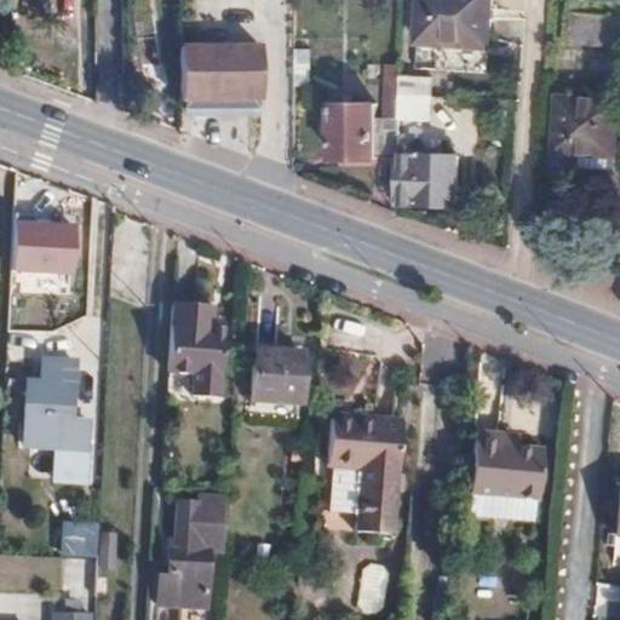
[(488,0),(418,0),(417,42),(487,46),(488,0)]
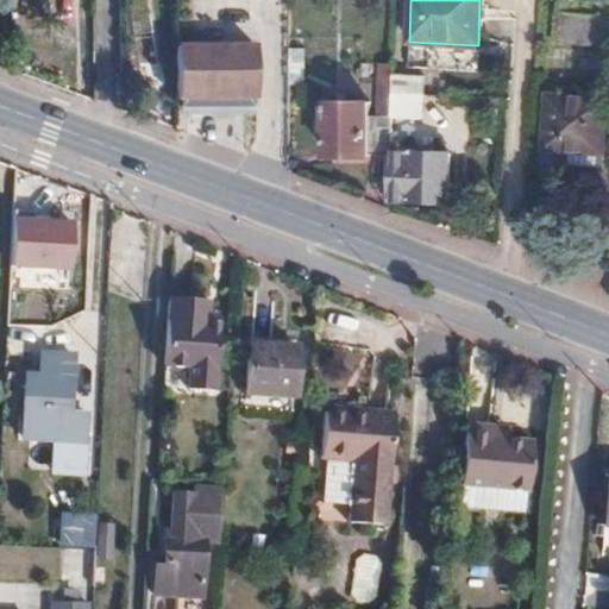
[(608,0),(559,0),(558,13),(608,16),(608,0)]
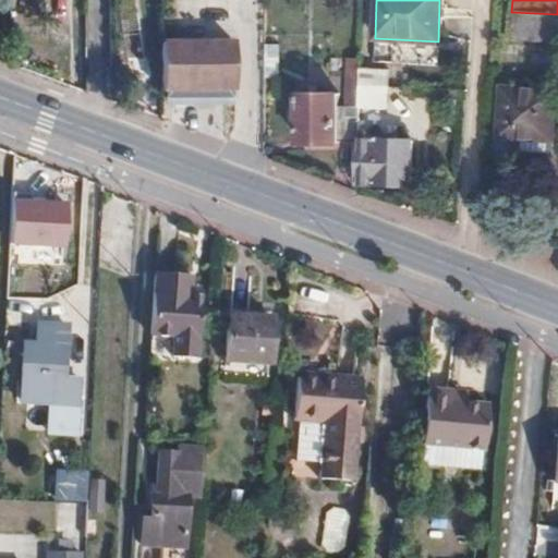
[(510,39),(557,41),(557,14),(511,12),(510,39)]
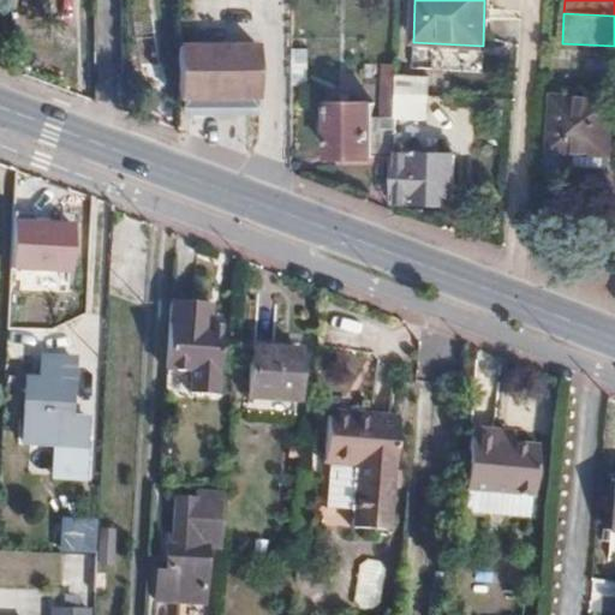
[(174,40),(175,97),(254,96),(252,39),(174,40)]
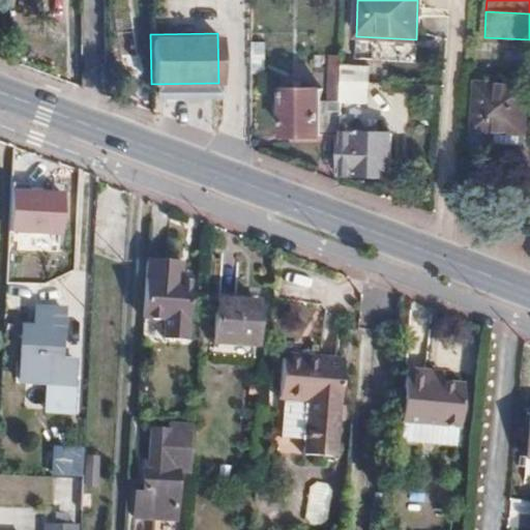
[(343,63),(344,56),(329,56),(328,99),(321,99),(321,90),(286,89),(284,134),(340,136),(341,125),(341,116),(343,80),(343,63)]
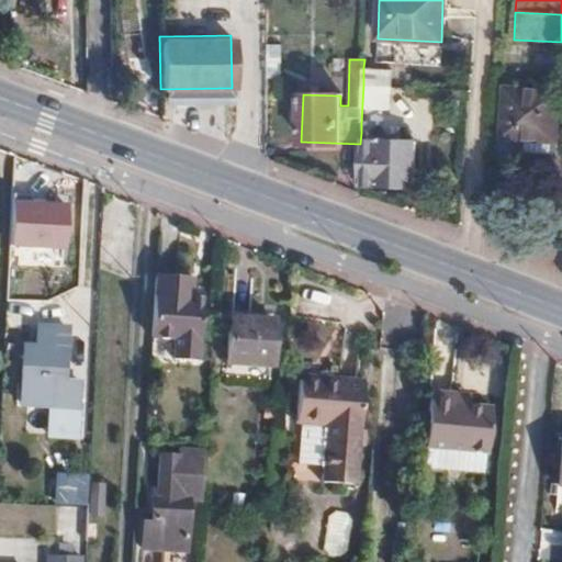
[(388,69),(363,67),(363,85),(386,86),(388,69)]
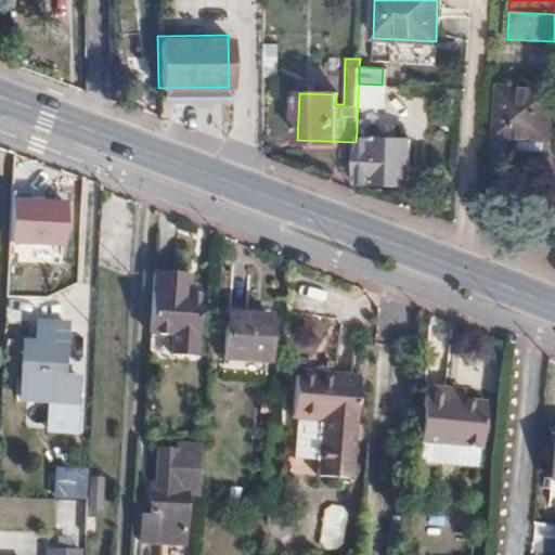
[(359,84),(357,121),(385,123),(388,85),(382,85),(359,84)]
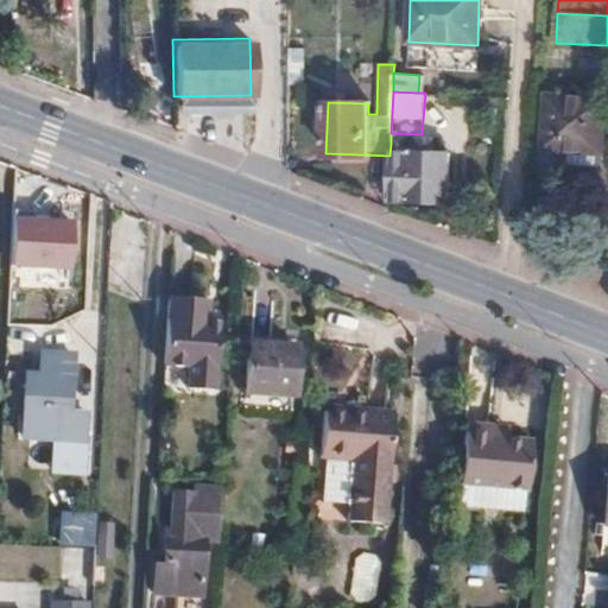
[(540,149),(563,150),(595,152),(600,153),(603,99),(545,94),(540,149)]
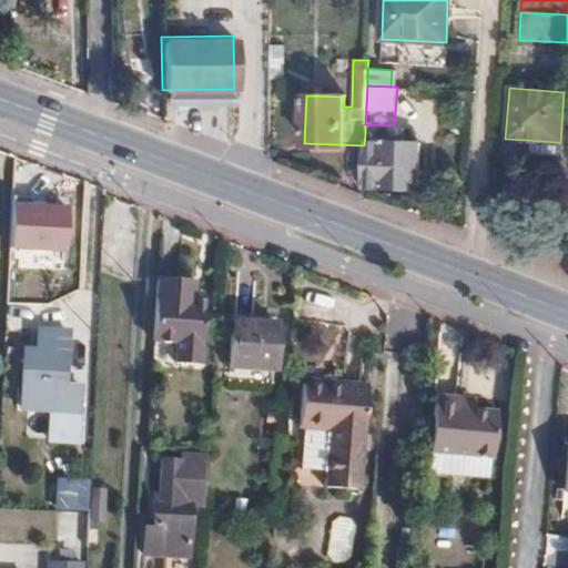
[(364,145),(363,185),(417,189),(419,141),(373,139),(373,134),(365,134),(364,145)]
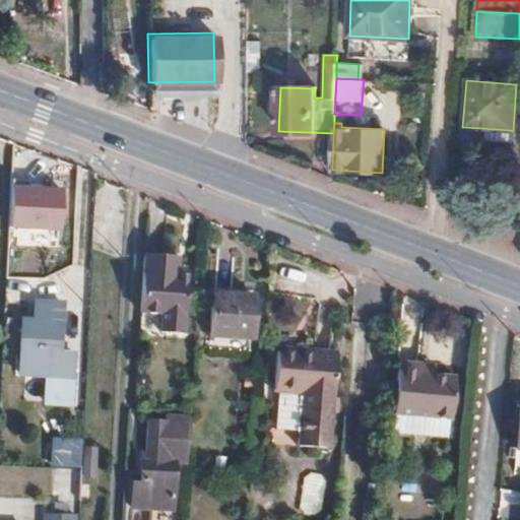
[(509,130),(481,128),(480,140),(508,142),(509,130)]
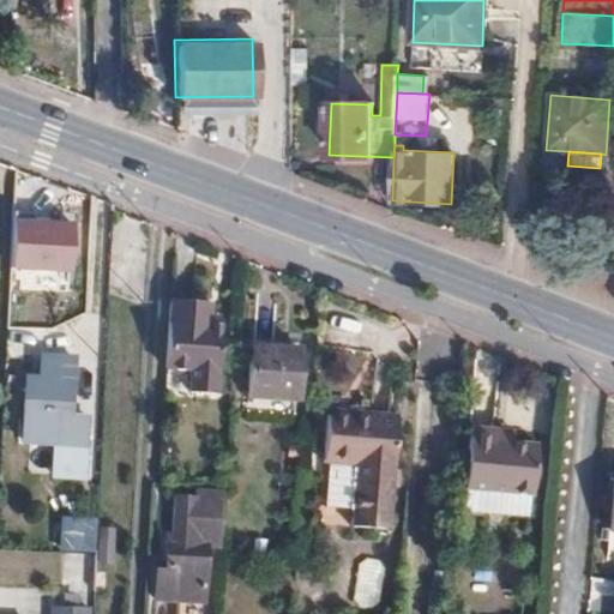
[(77,223),(18,221),(16,268),(74,270),(77,223)]
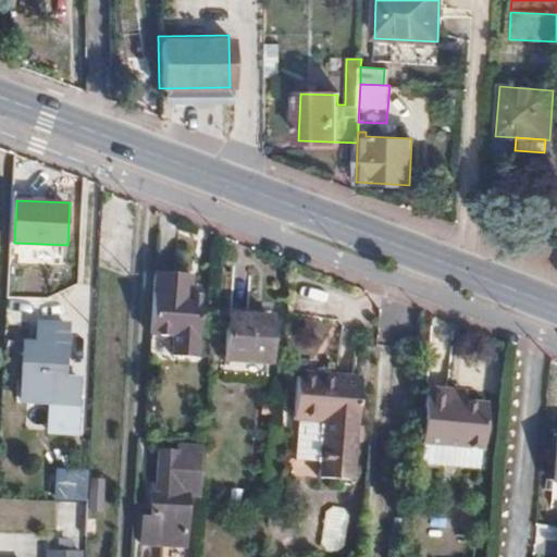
[(189,292),(190,281),(190,272),(156,271),(152,331),(174,332),(173,350),(196,351),(199,292),(189,292)]
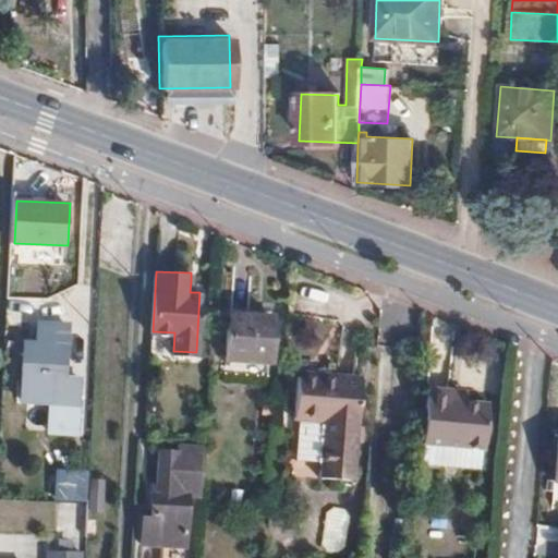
[(199,282),(191,281),(190,292),(199,292),(199,282)]
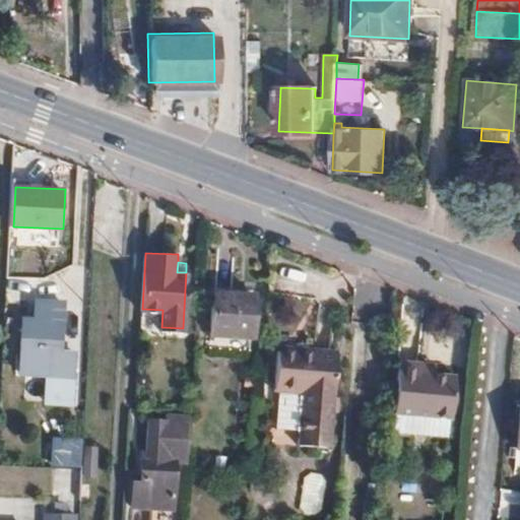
[(46,281),(45,299),(60,300),(74,300),(74,282),(46,281)]
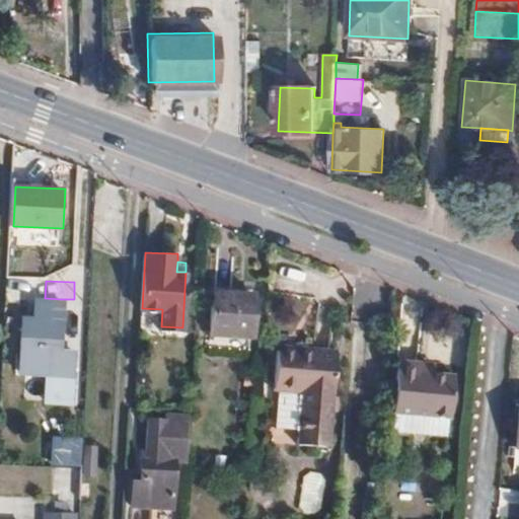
[(246,336),(248,293),(211,292),(209,334),(246,336)]
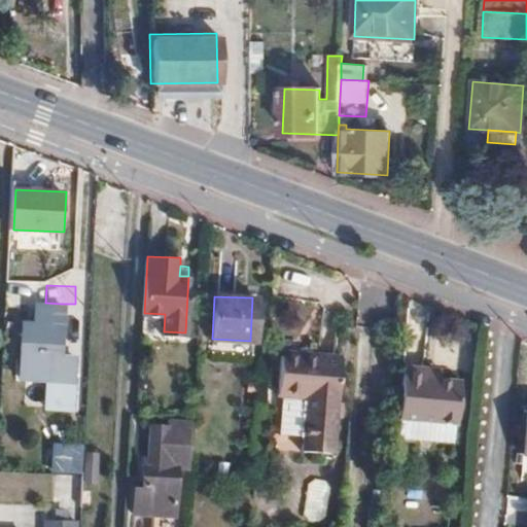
[(61,304),(45,303),(37,303),(36,320),(24,321),(21,376),(47,377),(46,406),(72,406),(74,354),(58,353),(61,304)]
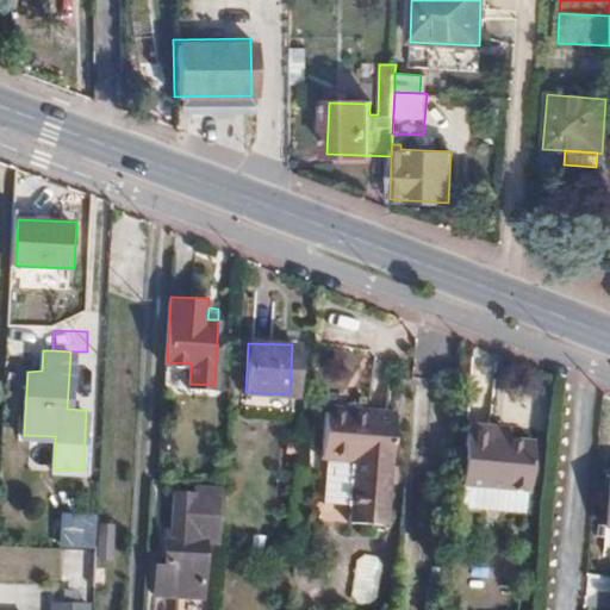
[(356,410),(356,403),(325,400),(325,408),(356,410)]
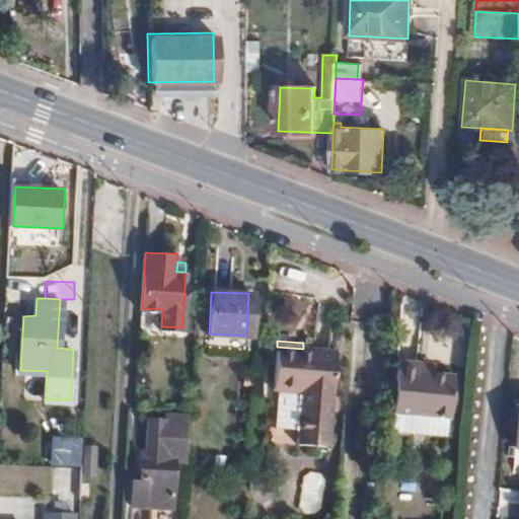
[(334,345),(303,343),(303,349),(277,347),(275,386),(300,388),(297,440),(327,442),(334,345)]
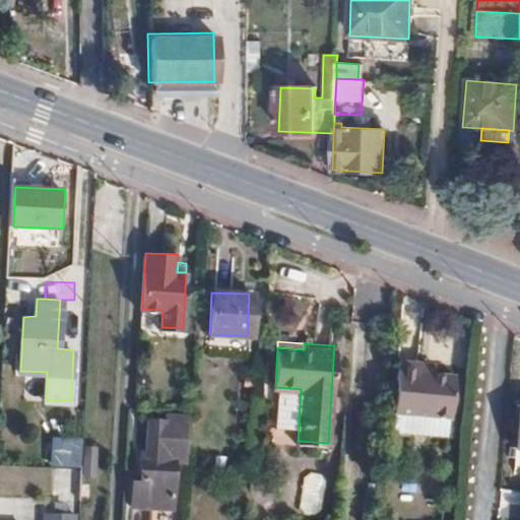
[(455,376),(434,375),(418,375),(418,364),(399,363),(395,414),(453,418),(455,376)]
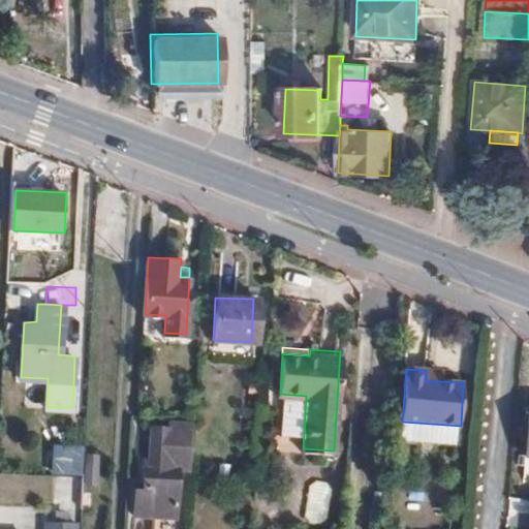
[(426,381),(441,381),(441,371),(426,370),(426,381)]
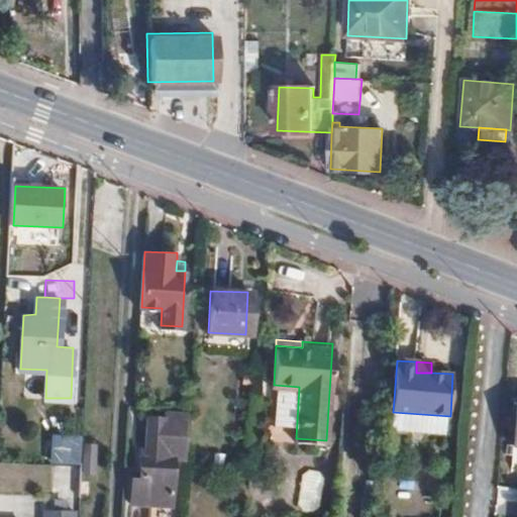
[(170,439),(185,440),(187,416),(164,415),(164,420),(147,419),(145,451),(141,451),(140,473),(139,482),(132,482),(131,508),(168,509),(172,460),(168,460),(170,439)]
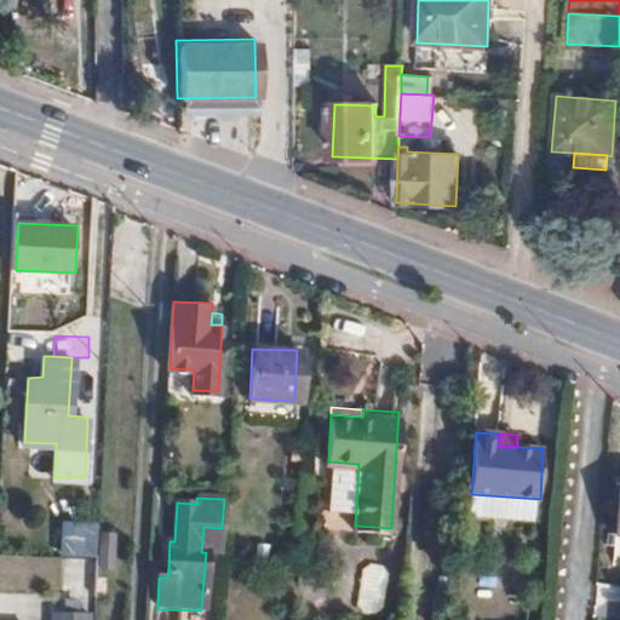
[(93,593),(95,564),(82,564),(82,593),(93,593)]
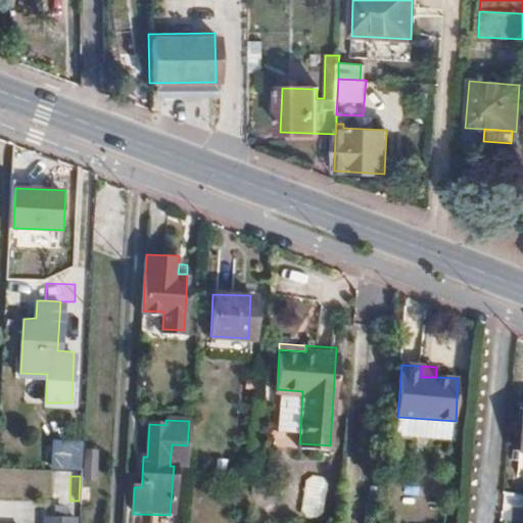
[(302,514),(323,515),(324,480),(304,479),(302,514)]
